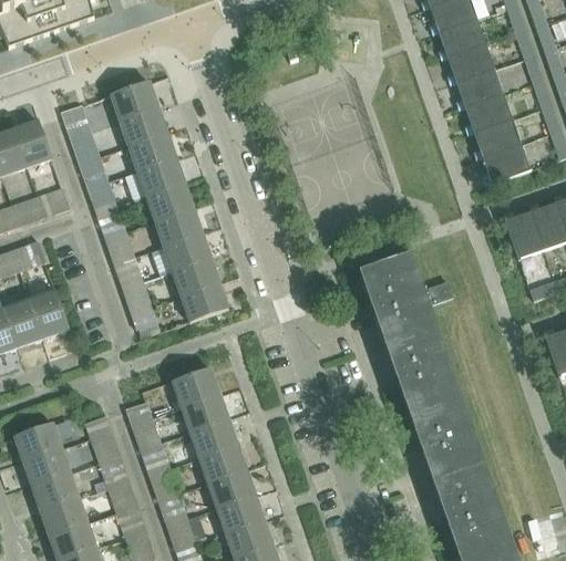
[(0,28),(8,45),(94,14),(90,0),(0,0),(0,28)]
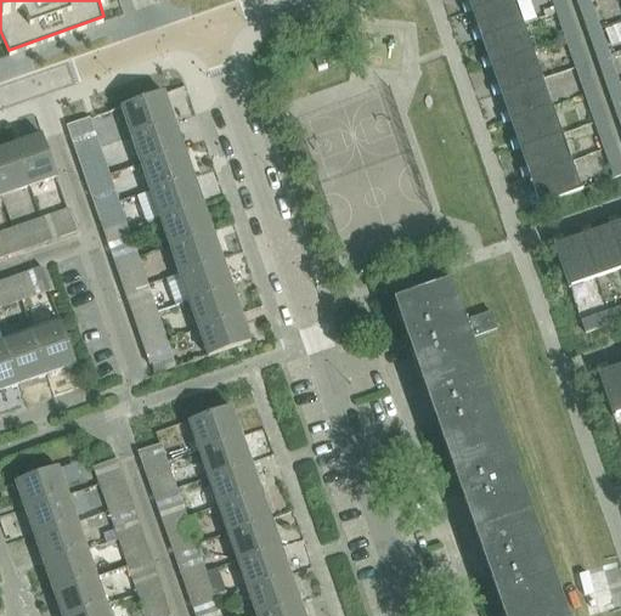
[(481,34),(523,20),(517,0),(489,0),(472,6),(478,24),(474,26),(478,35),(481,34)]
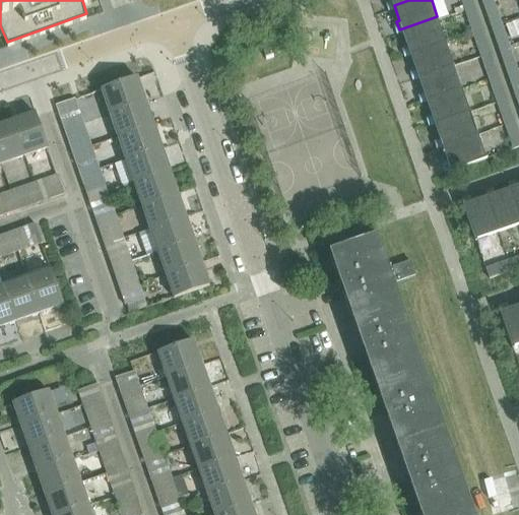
[(497,9),(494,0),(482,0),(487,12),(497,9)]
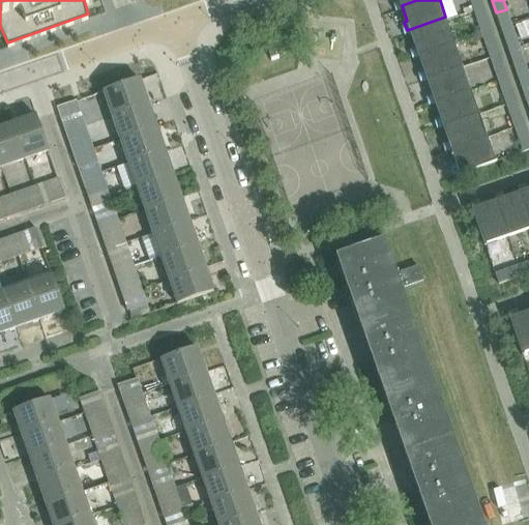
[(477,17),(481,30),(493,26),(488,13),(477,17)]
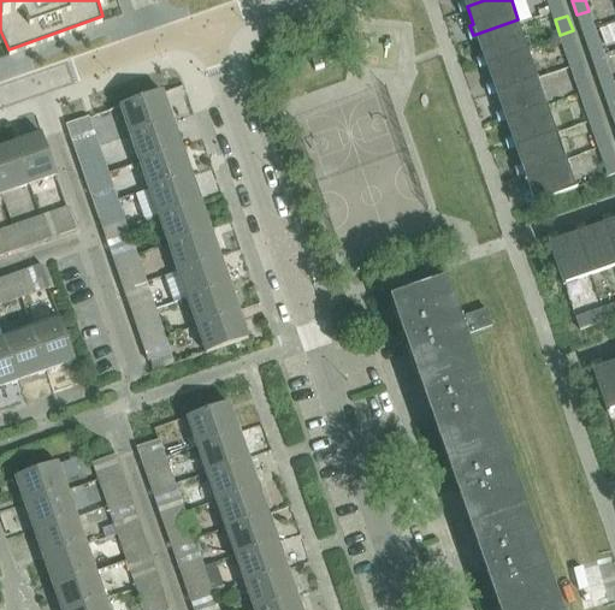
[(486,60),(527,46),(518,19),(477,34),(483,52),(479,53),(482,61),(486,60)]
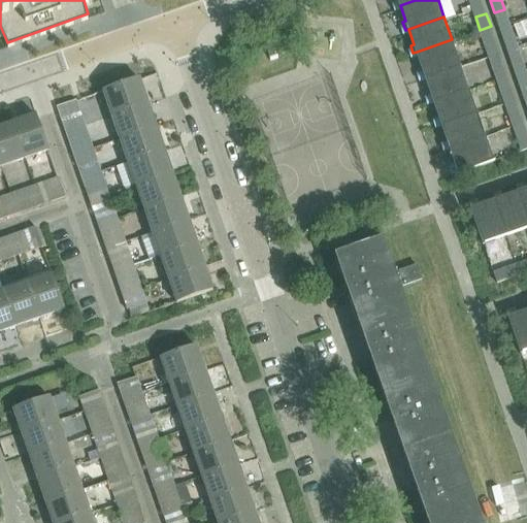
[(502,36),(513,32),(508,20),(498,24),(502,36)]
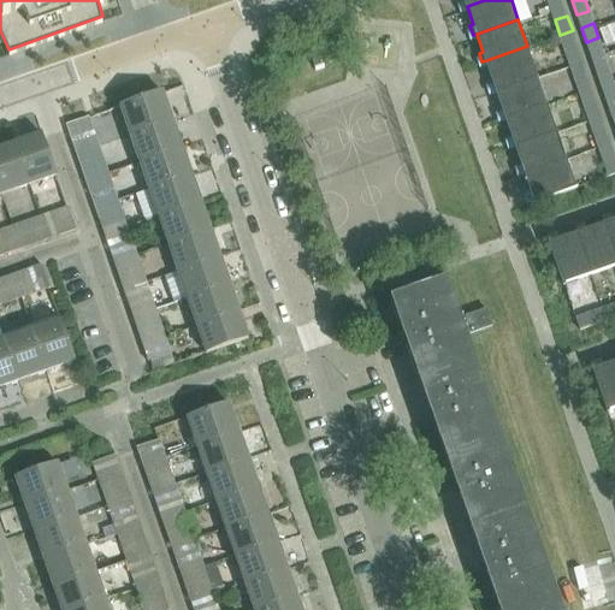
[(308,46),(314,64),(339,54),(333,37),(308,46)]
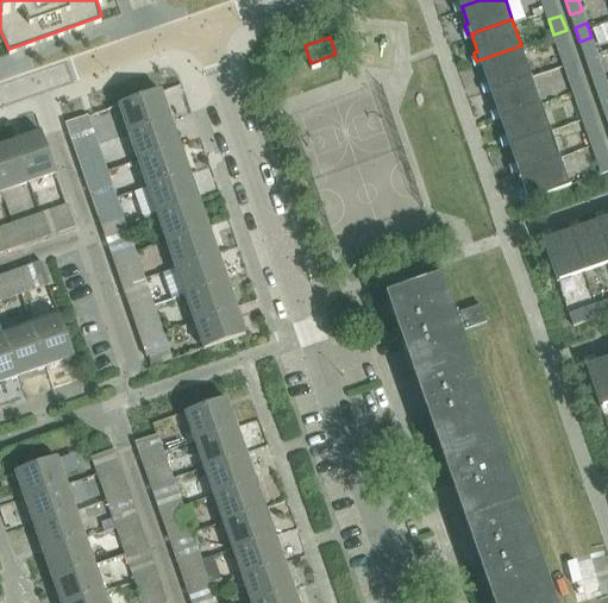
[(558,46),(563,61),(576,57),(570,42),(558,46)]
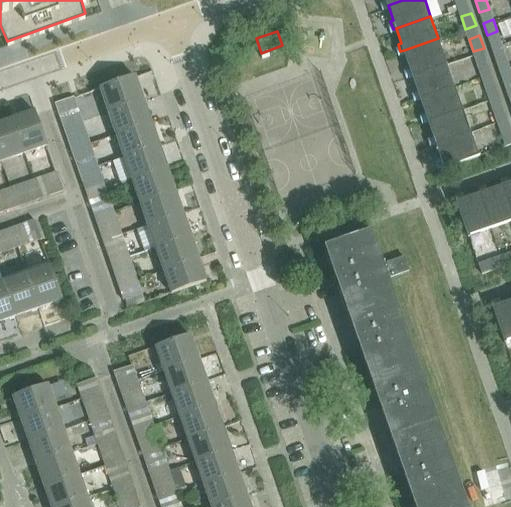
[(412,73),(446,61),(438,38),(404,50),(409,65),(406,67),(408,74),(412,73)]
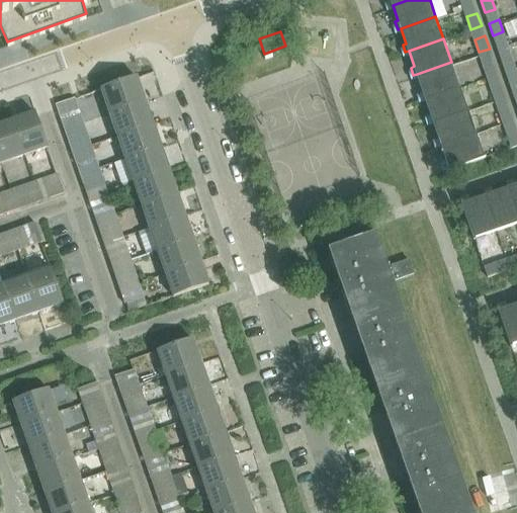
[(511,55),(507,43),(496,46),(501,58),(511,55)]
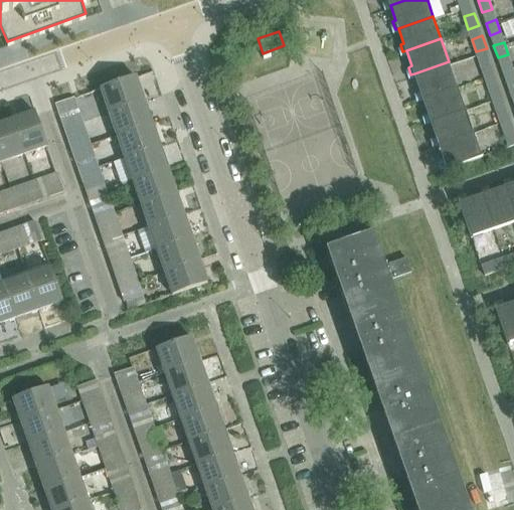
[(480,61),(484,74),(494,70),(490,58),(480,61)]
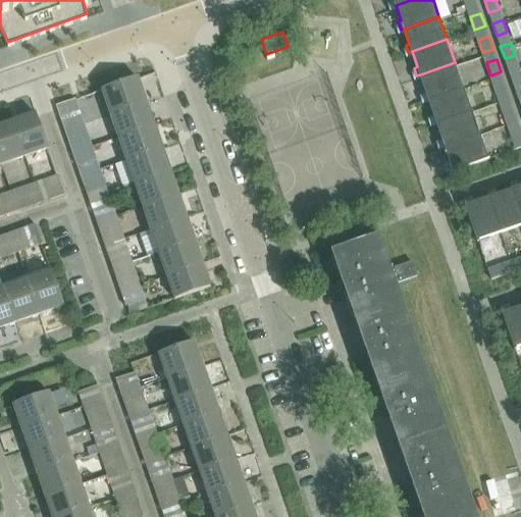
[(427,98),(463,86),(455,62),(420,74),(425,90),(422,91),(424,99),(427,98)]
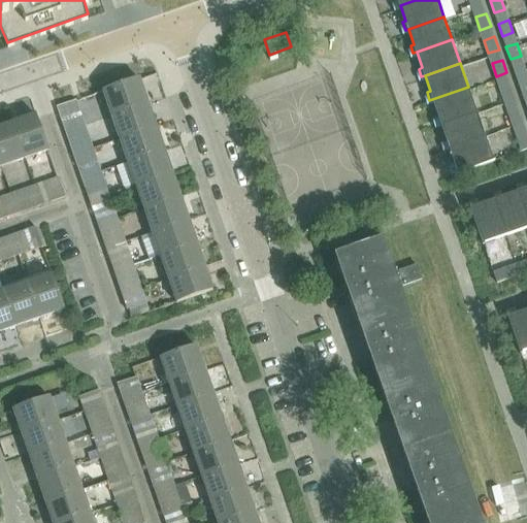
[(526,79),(526,73),(524,66),(514,70),(519,83),(526,79)]
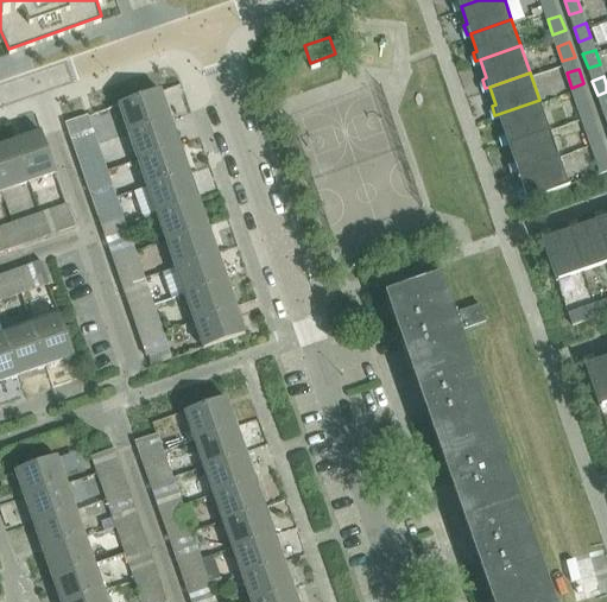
[(118,100),(127,127),(169,113),(159,86),(118,100)]
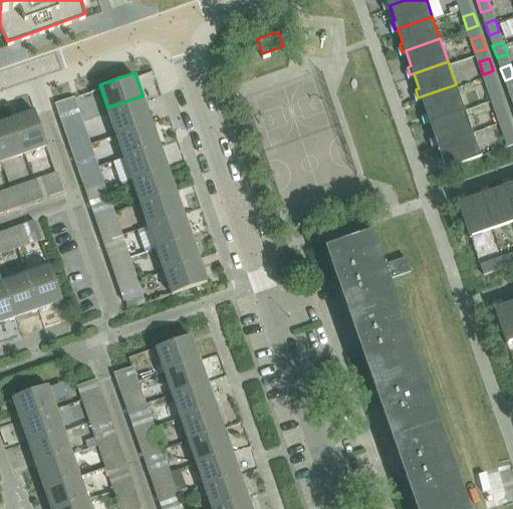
[(487,84),(491,96),(501,93),(497,80),(487,84)]
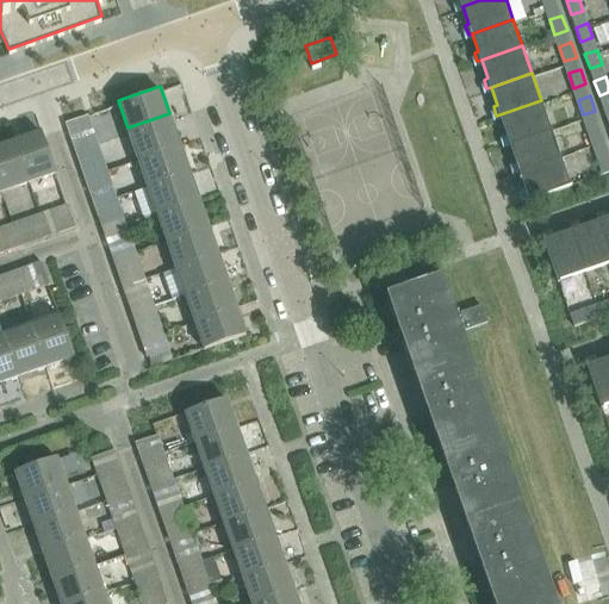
[(509,141),(551,126),(541,100),(499,114),(507,132),(502,134),(505,142),(509,141)]
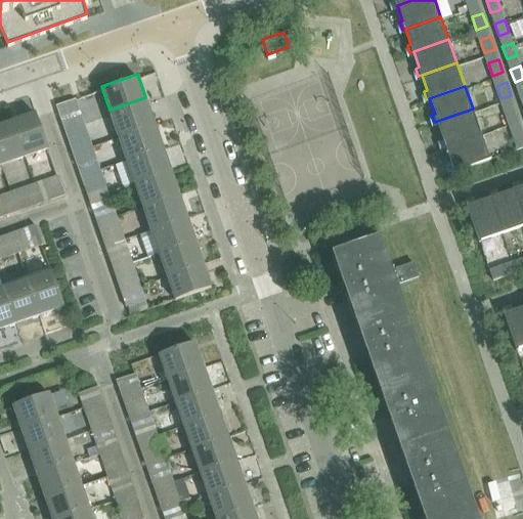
[(110,110),(118,133),(154,121),(145,97),(110,110)]
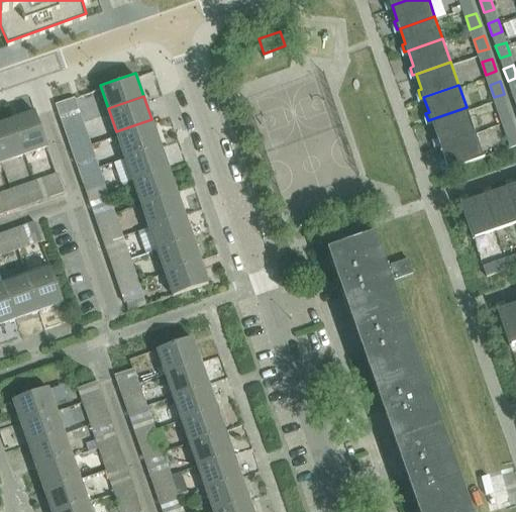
[(55,101),(60,114),(67,117),(72,107),(58,100),(55,101)]
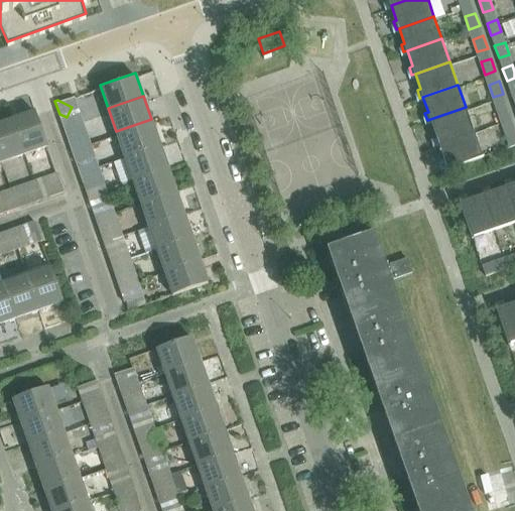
[(497,108),(501,120),(511,116),(507,104),(497,108)]
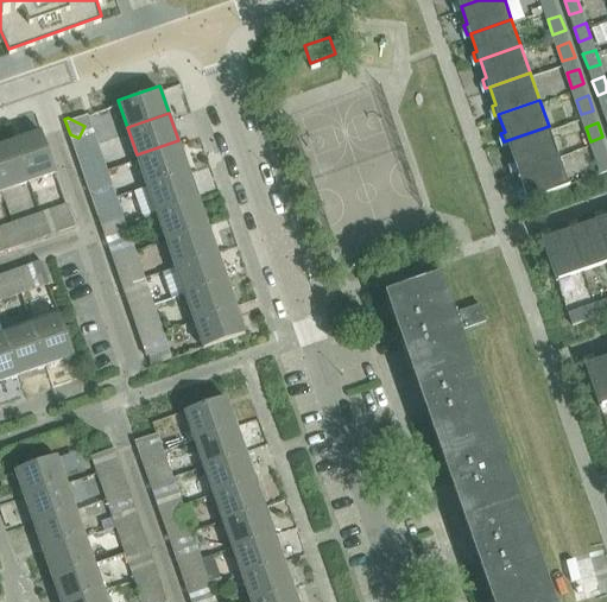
[(78,138),(95,147),(99,145),(94,131),(84,126),(78,138)]
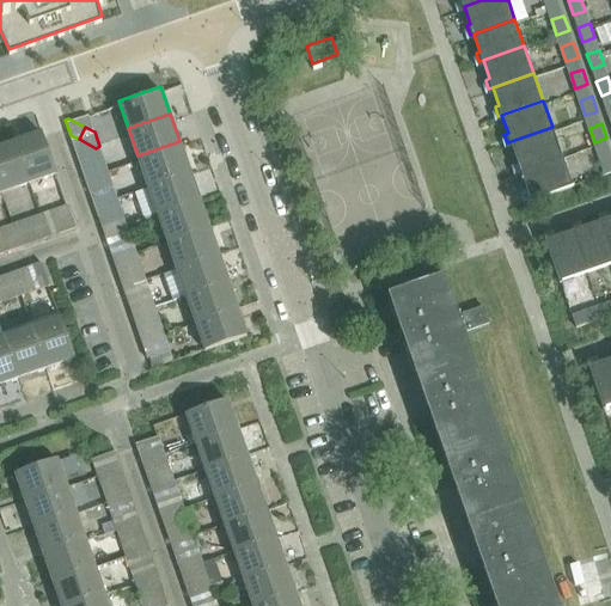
[(520,169),(562,154),(553,127),(511,141),(518,159),(513,161),(517,170),(520,169)]
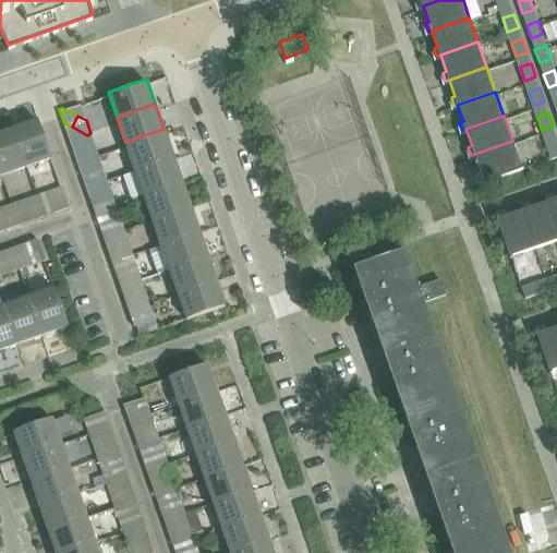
[(50,155),(37,117),(12,125),(25,164),(50,155)]
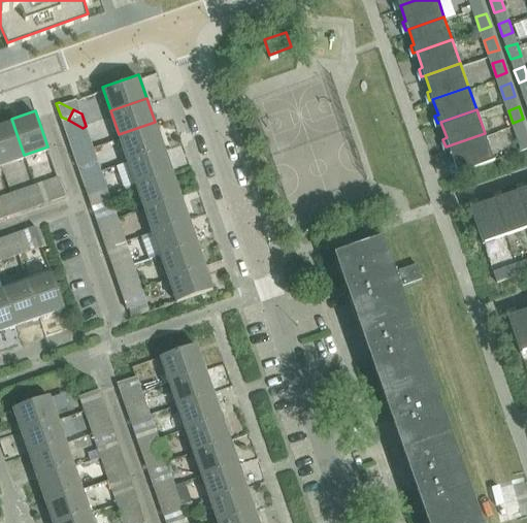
[(0,163),(24,155),(11,119),(0,123),(0,163)]
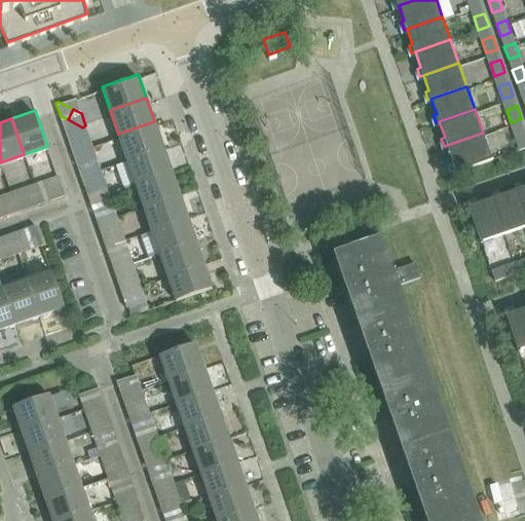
[(162,145),(154,121),(118,134),(126,157),(162,145)]
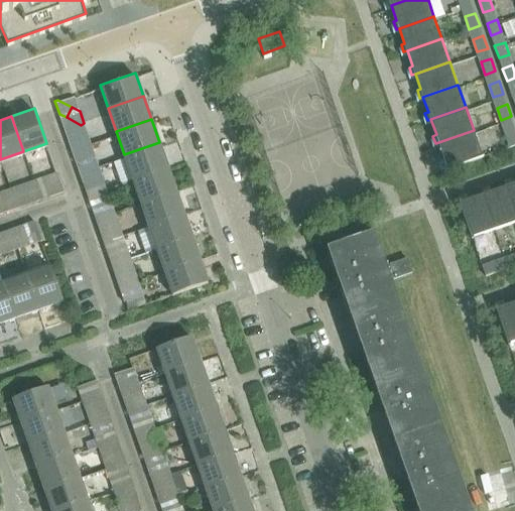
[(514,127),(505,130),(509,142),(514,140),(514,127)]
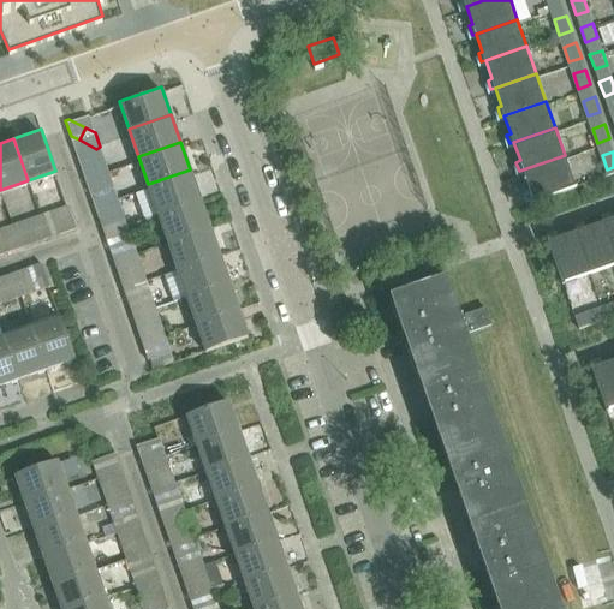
[(565,155),(523,169),(529,187),(525,189),(529,197),(531,197),(532,198),(574,183),(565,155)]
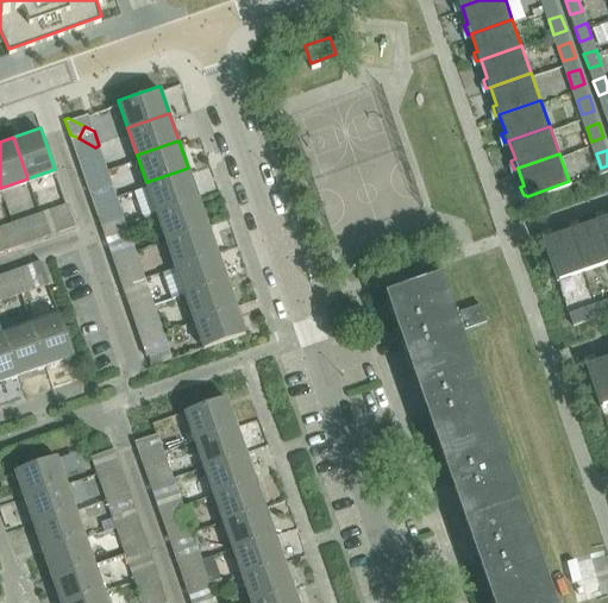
[(198,194),(188,168),(146,182),(156,208),(198,194)]
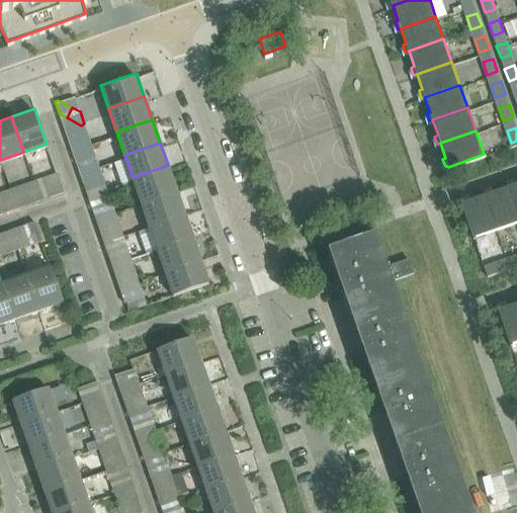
[(88,153),(74,146),(71,147),(75,160),(83,164),(88,153)]
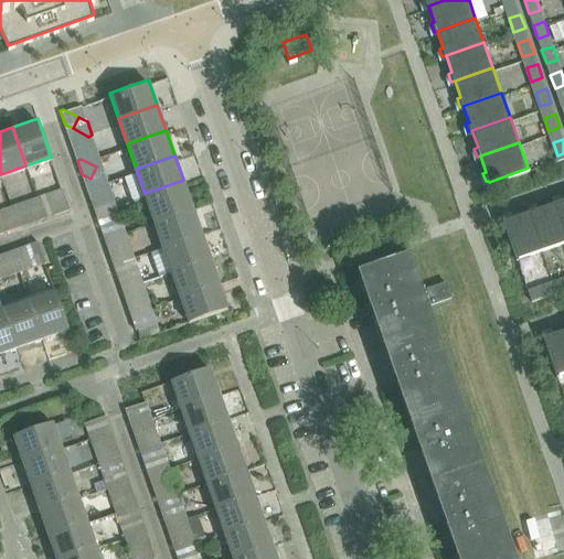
[(91,179),(106,186),(109,185),(104,171),(96,167),(91,179)]
